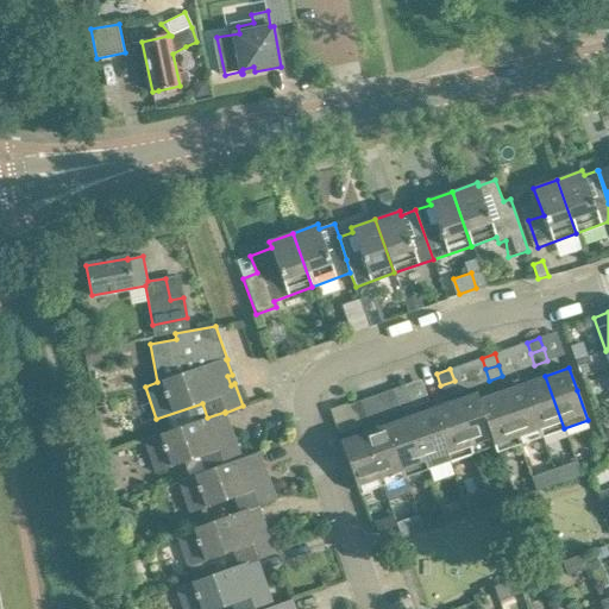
[(540,437),(564,428),(545,376),(522,383),(540,437)]
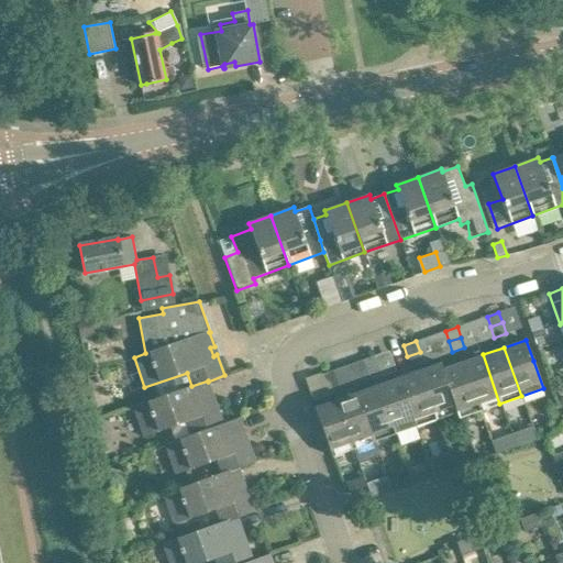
[(420,352),(407,356),(411,366),(423,362),(420,352)]
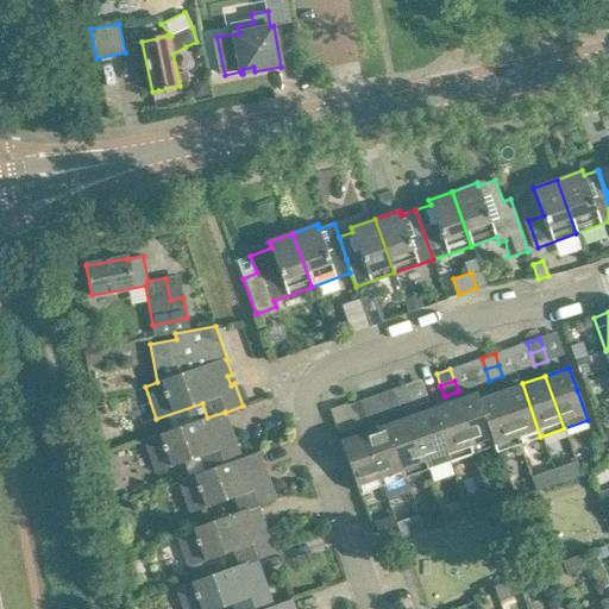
[(519,445),(540,437),(522,383),(501,391),(519,445)]
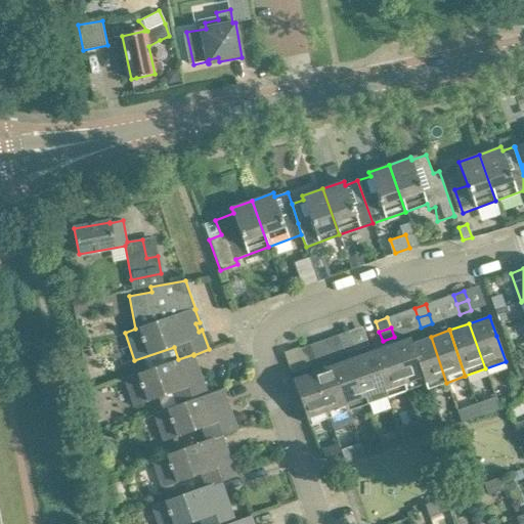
[(341,345),(352,341),(349,332),(337,336),(341,345)]
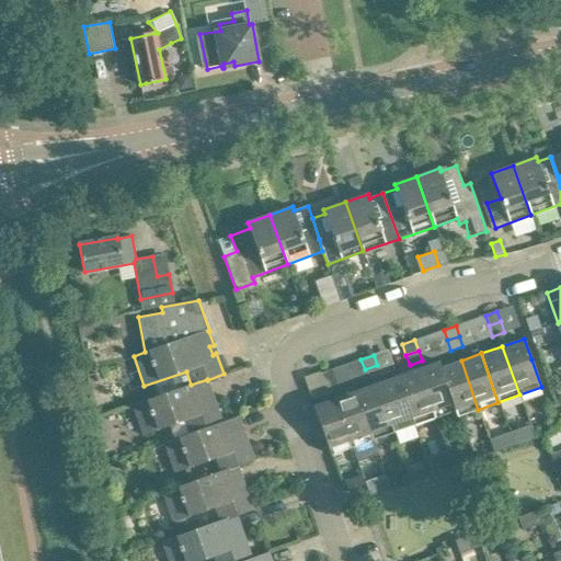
[(458,416),(442,367),(439,361),(418,368),(435,418),(455,410),(457,418),(458,416)]
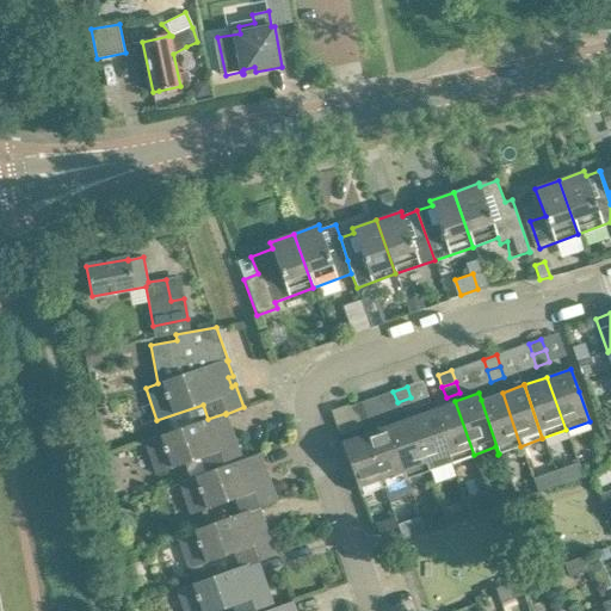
[(499,454),(520,446),(503,393),(481,400),(499,454)]
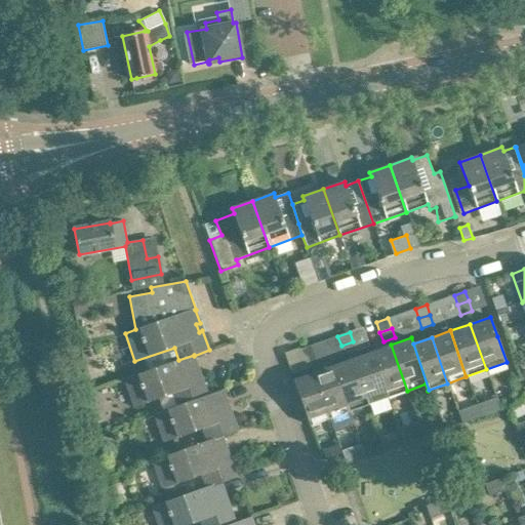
[(353,341),(341,346),(345,356),(356,352),(353,341)]
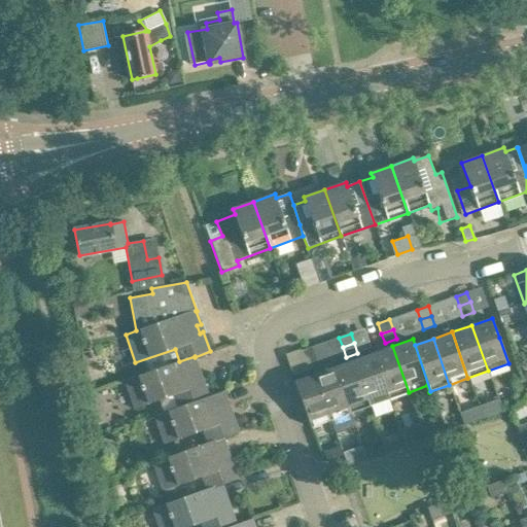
[(389,398),(409,392),(392,346),(374,353),(389,398)]
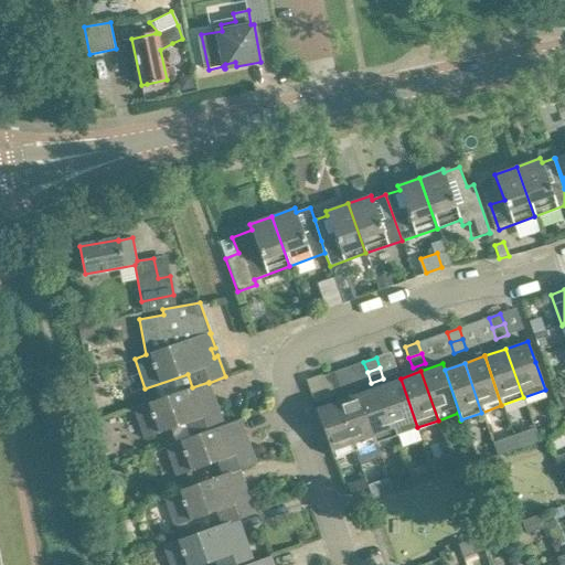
[(326,386),(338,383),(334,372),(322,376),(326,386)]
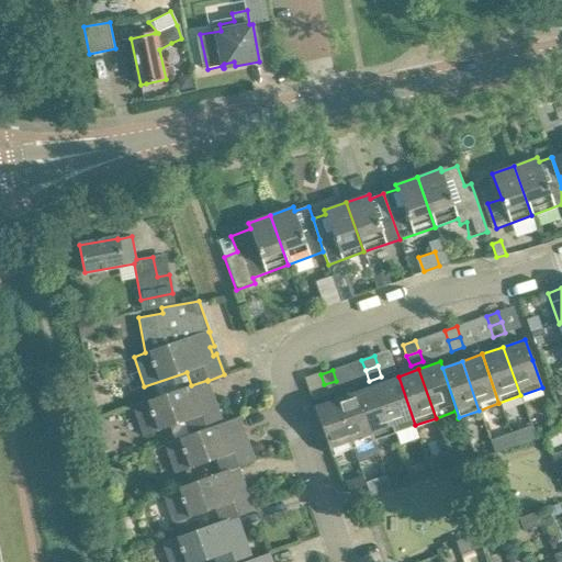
[(394,433),(415,425),(398,377),(378,384),(394,433)]
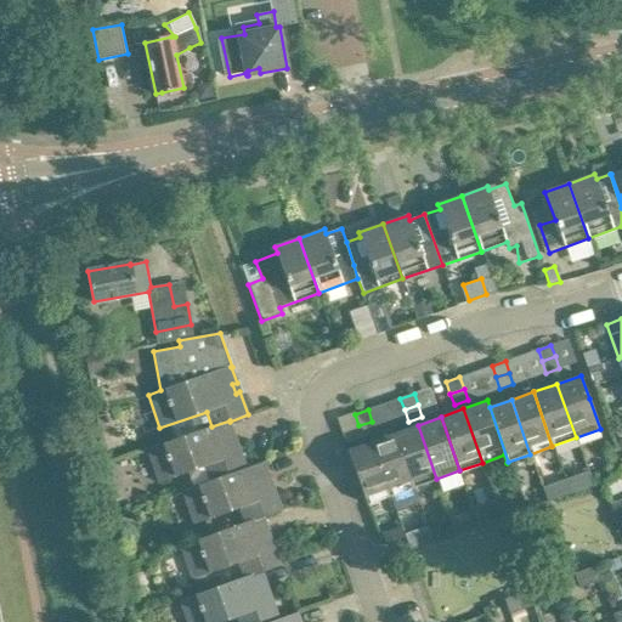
[(236,437),(230,422),(230,420),(211,427),(147,450),(158,482),(205,467),(210,481),(247,469),(247,468),(238,446),(235,448),(231,439),(236,437)]
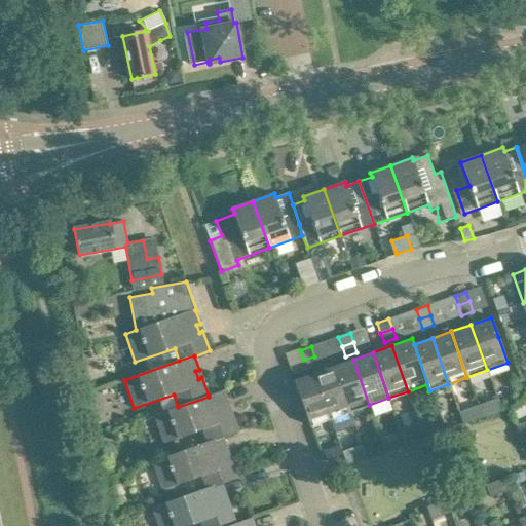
[(314,357),(303,360),(306,370),(317,366),(314,357)]
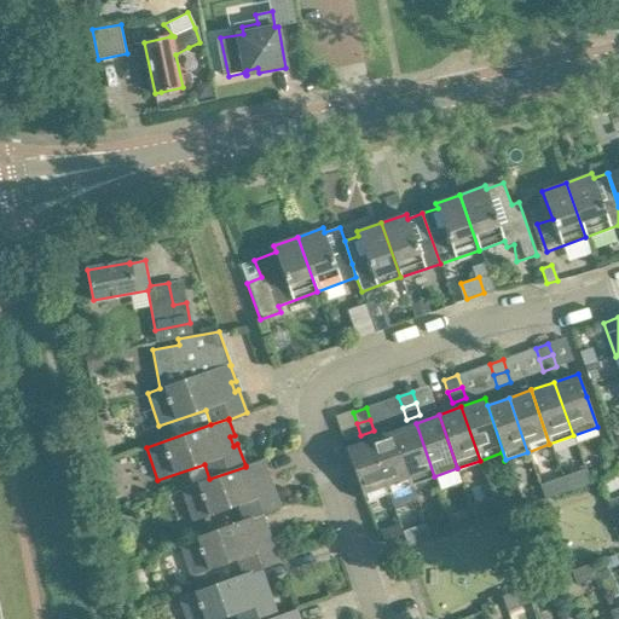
[(411,485),(434,476),(416,423),(393,431),(411,485)]
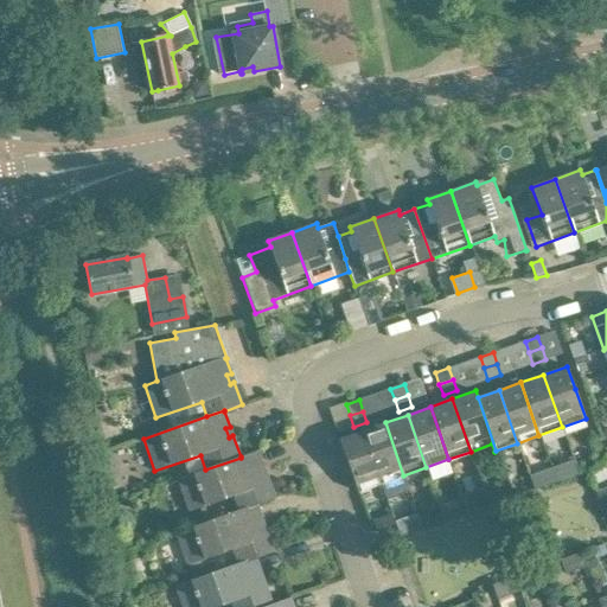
[(382,483),(403,475),(385,422),(364,430),(382,483)]
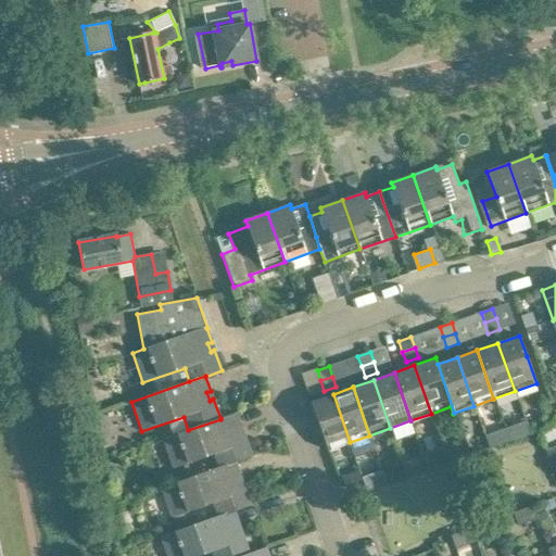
[(329,450),(350,442),(333,394),(311,402),(328,451),(329,451),(329,450)]
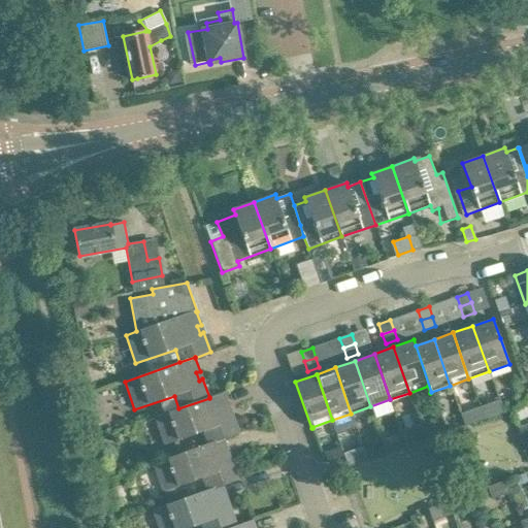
[(459,405),(466,424),(503,409),(496,391),(459,405)]
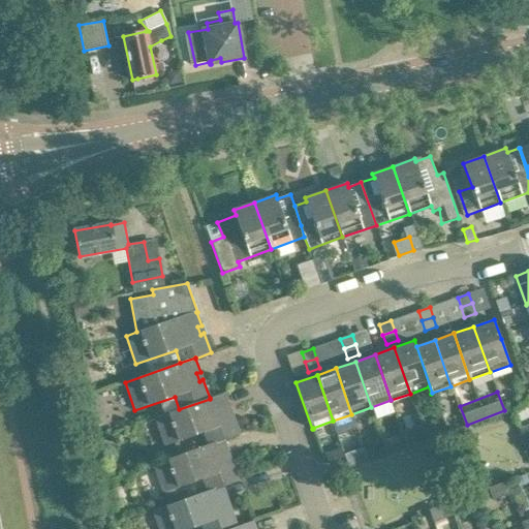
[(224,439),(224,440),(240,435),(234,415),(229,416),(226,409),(230,407),(225,393),(210,398),(210,399),(179,409),(155,417),(164,445),(205,432),(209,444),(209,445),(224,439)]
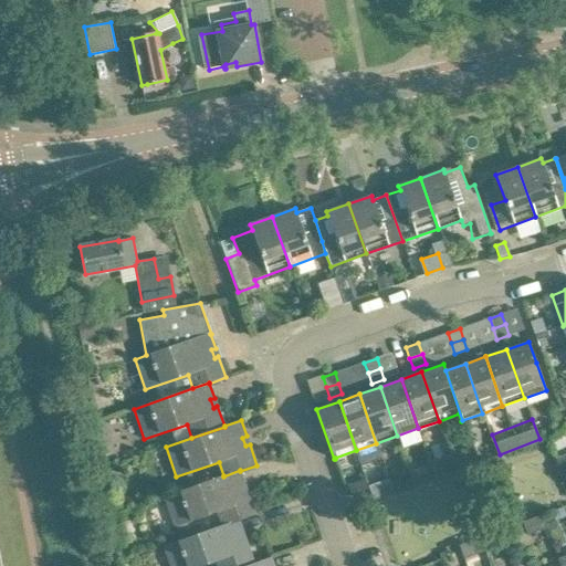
[(565,457),(565,454),(555,458),(563,479),(565,478),(565,457)]
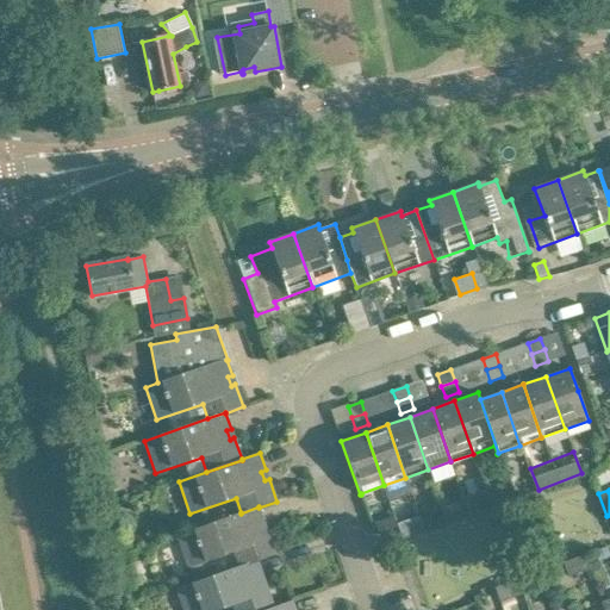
[(265,523),(259,508),(259,506),(241,514),(241,512),(178,535),(188,567),(234,552),(240,566),(240,567),(257,560),(257,561),(275,554),(267,533),(263,534),(260,526),(265,523)]
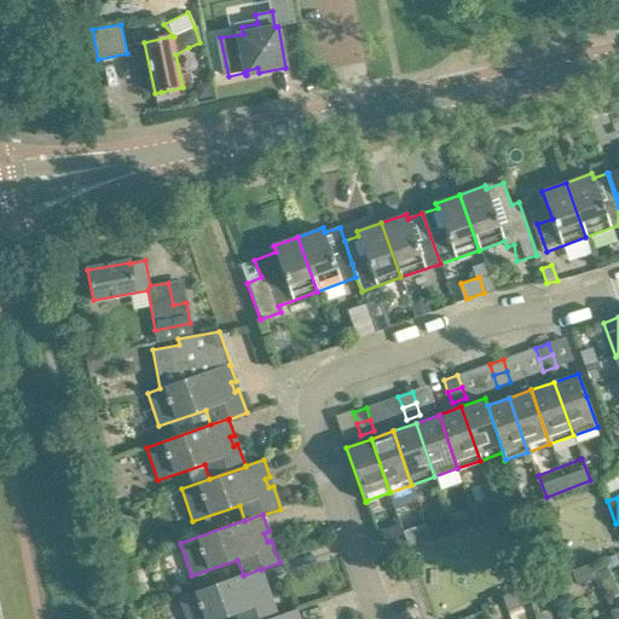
[(403,532),(409,548),(432,539),(426,524),(403,532)]
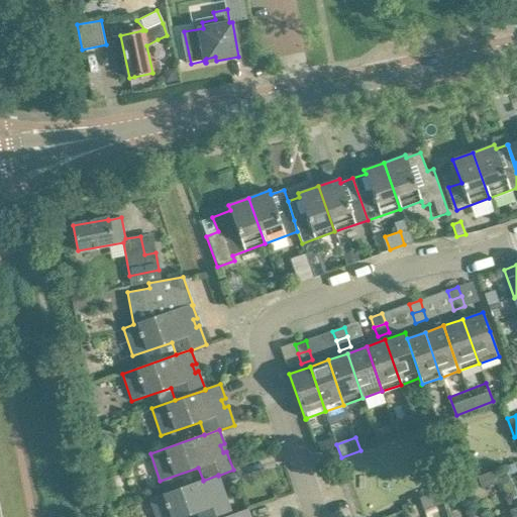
[(223,489),(218,476),(218,475),(203,481),(203,480),(148,499),(154,516),(185,516),(197,513),(198,516),(225,516),(232,515),(232,514),(225,495),(221,496),(219,490),(223,489)]
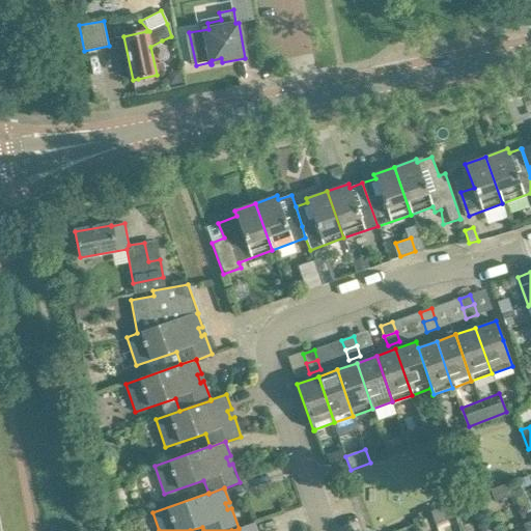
[(530,530),(530,521),(522,525),(524,530),(530,530)]
